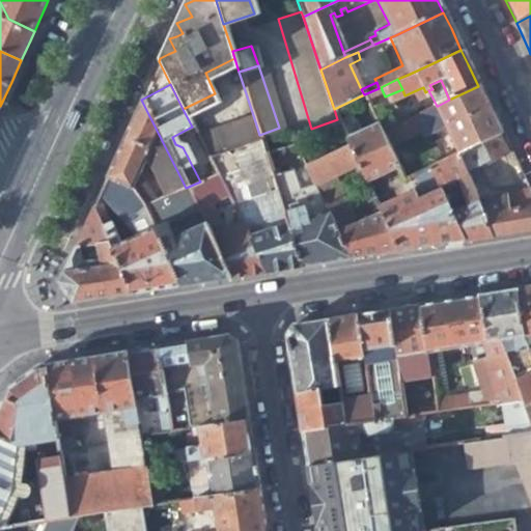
[(447,128),(459,154),(500,134),(488,109),(478,86),(449,100),(438,106),(437,106),(425,112),(398,124),(382,133),(387,146),(419,132),(422,139),(447,128)]
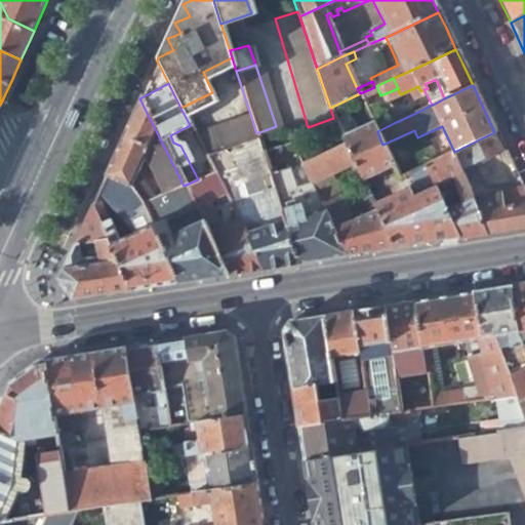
[(149,167),(159,189),(163,196),(184,186),(139,98),(122,137),(104,177),(128,189),(148,148),(155,152),(149,167)]
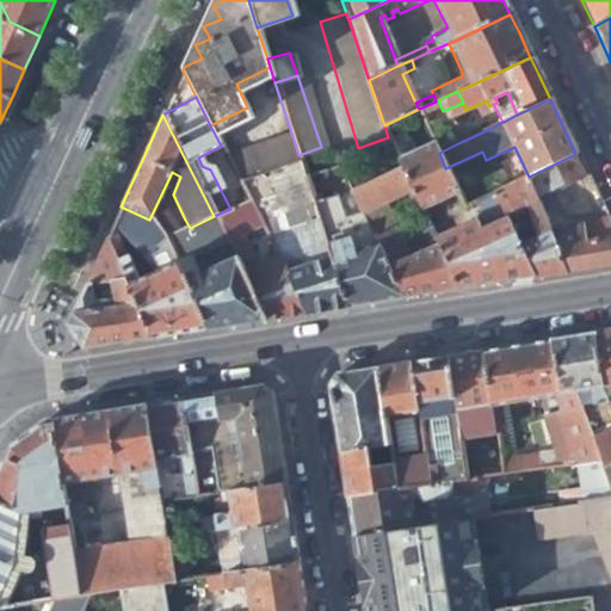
[(430,134),(434,143),(439,153),(458,143),(450,125),(430,134)]
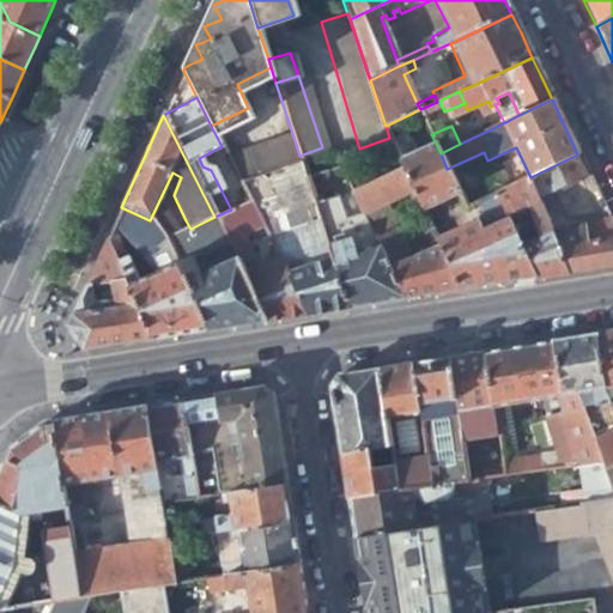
[(226,157),(246,196),(305,176),(299,156),(292,133),(226,157)]
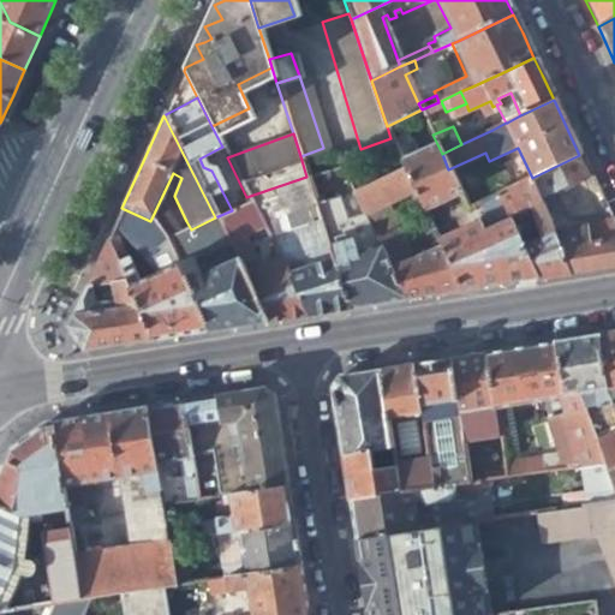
[(396,149),(402,165),(416,192),(423,209),(460,193),(448,169),(442,154),(437,144),(417,154),(411,142),(396,149)]
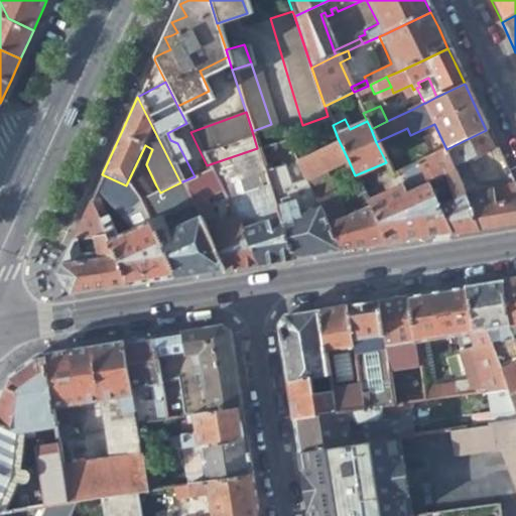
[(452,167),(495,148),(486,130),(446,149),(443,150),(452,167)]
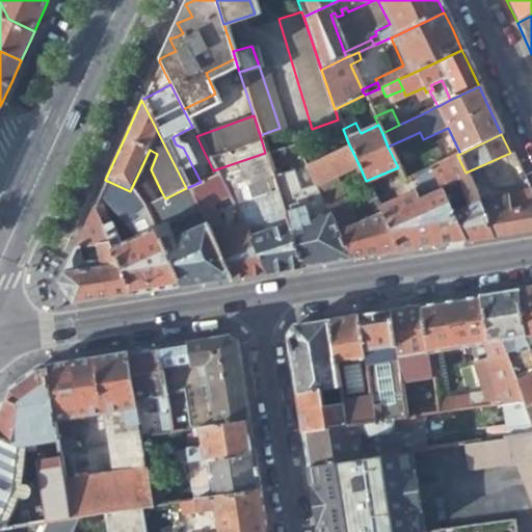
[(324,183),(360,166),(348,142),(308,161),(303,164),(304,165),(349,261),(370,258),(399,253),(379,209),(374,197),(366,203),(372,216),(355,223),(339,188),(328,193),(324,183)]
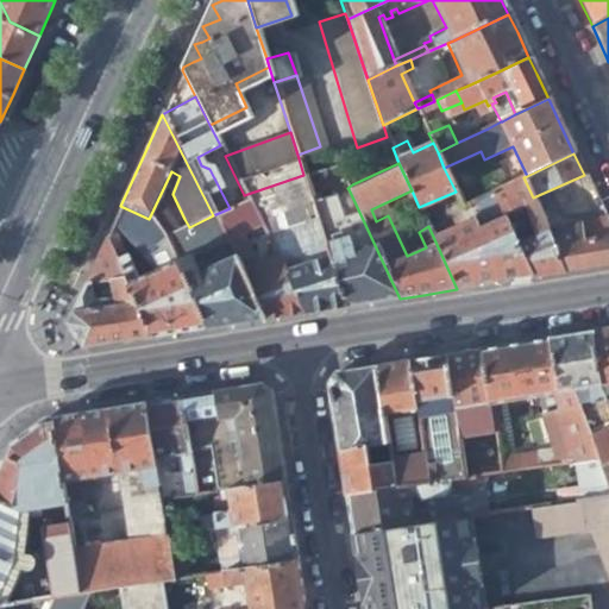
[(326,170),(306,180),(346,307),(374,303),(400,299),(349,189),(336,194),(326,170)]
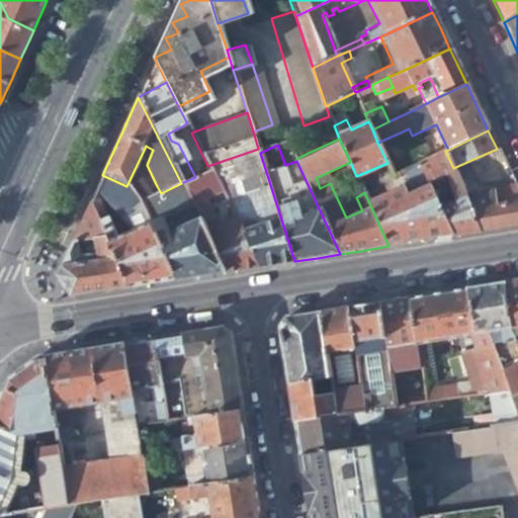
[(230,210),(257,267),(281,263),(294,261),(260,153),(258,149),(207,166),(209,170),(230,210)]
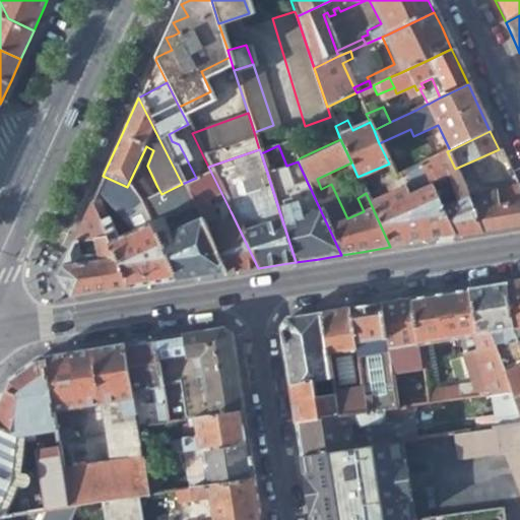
[(433,189),(440,186),(437,181),(442,179),(454,204),(442,210),(454,237),(469,235),(481,233),(466,198),(455,169),(447,151),(420,164),(432,187),(433,189)]
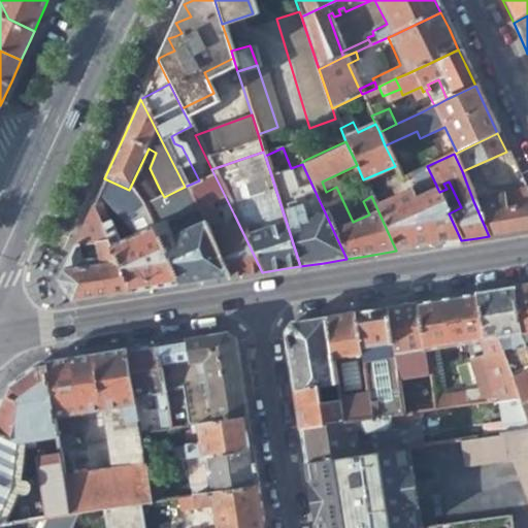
[(421,189),(413,193),(417,200),(438,190),(427,166),(414,173),(421,189)]
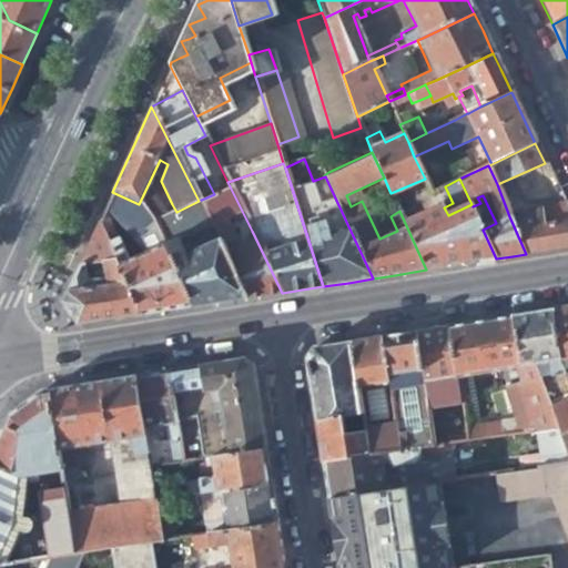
[(120,245),(111,250),(119,267),(142,316),(169,312),(193,307),(158,235),(155,230),(152,223),(148,217),(139,204),(112,192),(108,202),(103,212),(125,234),(145,255),(129,262),(120,245)]
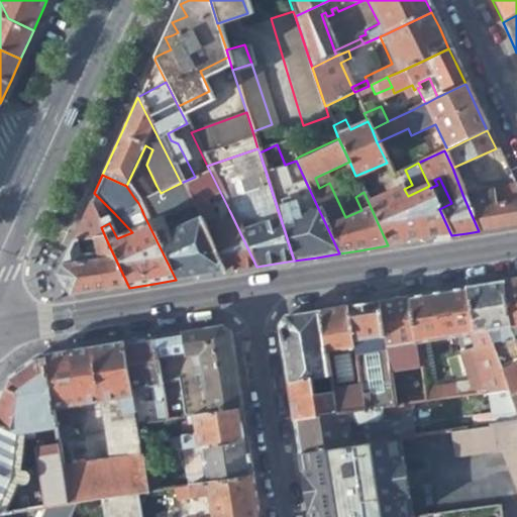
[(439,191),(432,193),(439,209),(451,203),(439,178),(434,180),(437,185),(439,191)]
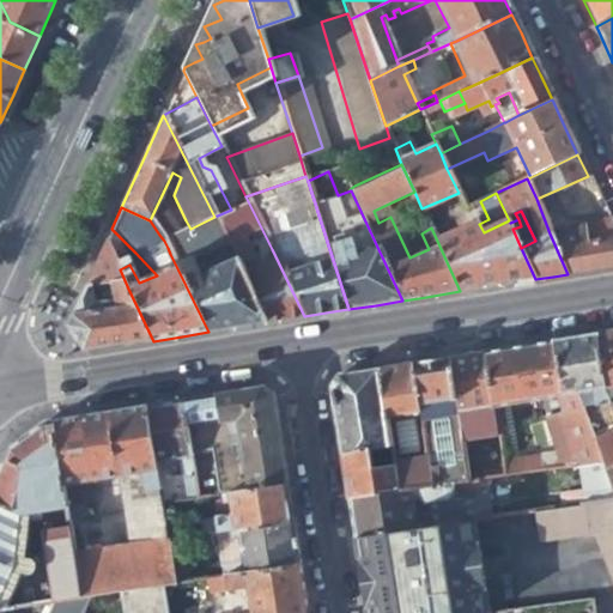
[(429,224),(424,212),(412,217),(417,229),(429,224)]
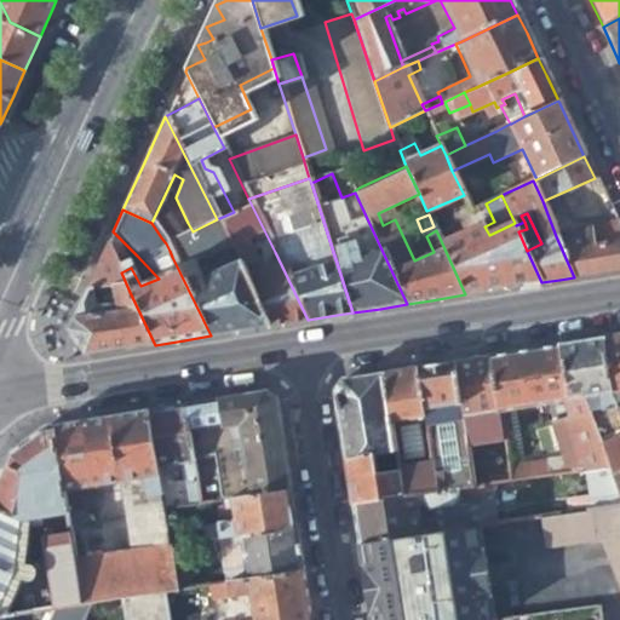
[(181,236),(193,231),(188,223),(177,228),(181,236)]
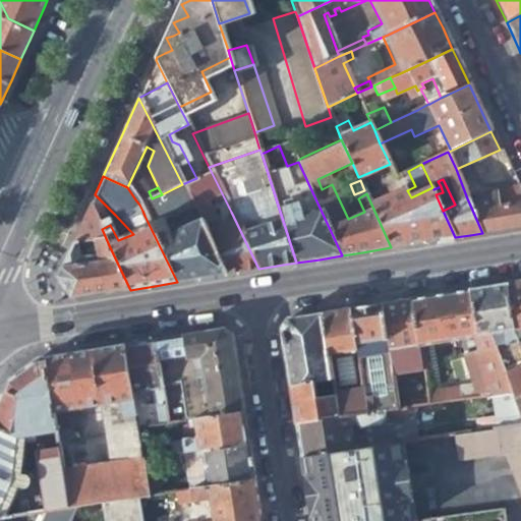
[(406,189),(371,205),(391,247),(417,243),(455,237),(443,211),(436,194),(433,189),(432,187),(411,197),(407,190),(406,189)]
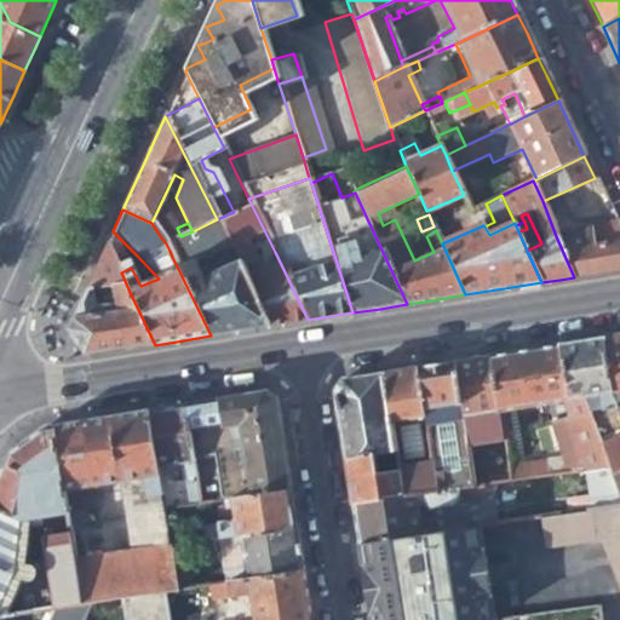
[(590,231),(556,236),(574,277),(619,269),(619,233),(616,225),(598,228),(590,229),(590,231)]
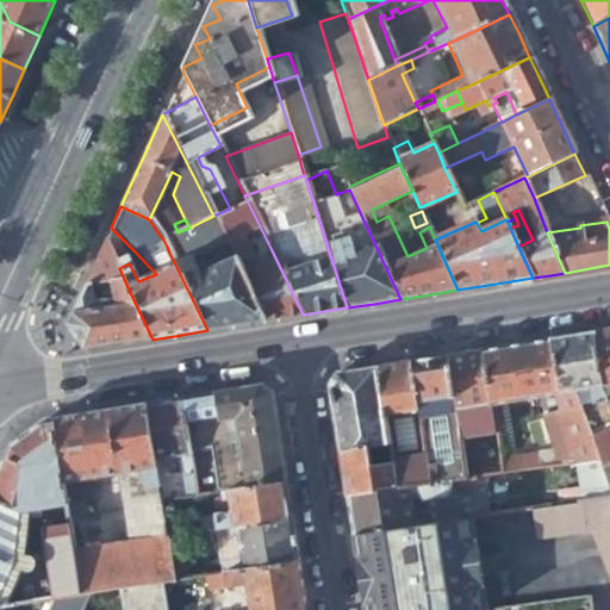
[(129,263),(111,228),(105,238),(119,268),(129,263)]
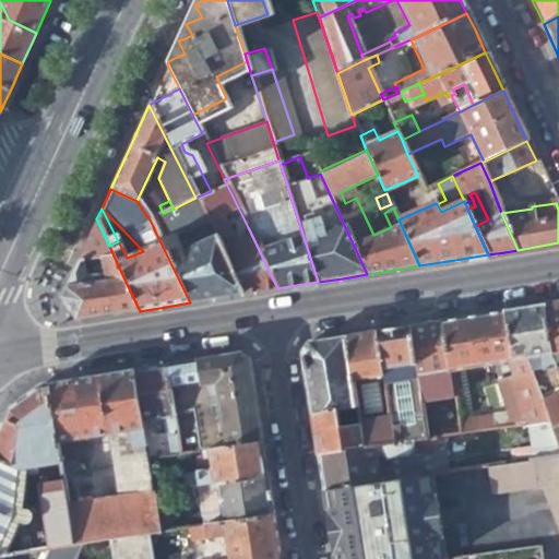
[(216,216),(223,229),(230,245),(221,249),(244,294),(265,290),(277,288),(248,227),(242,230),(230,209),(216,216)]
